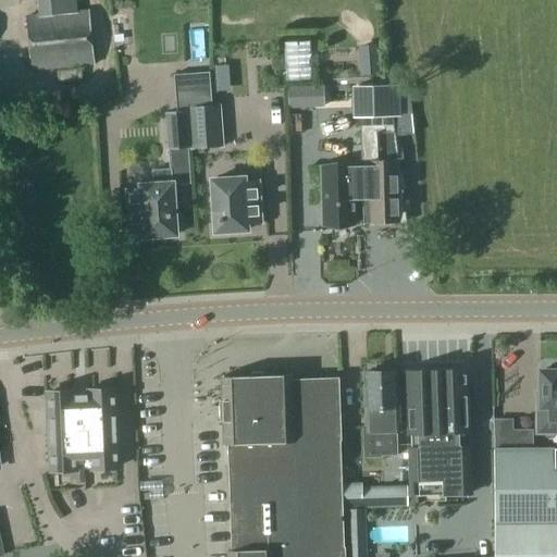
[(75,0),(37,0),(39,16),(26,17),(31,72),(94,65),(88,10),(76,11),(75,0)]
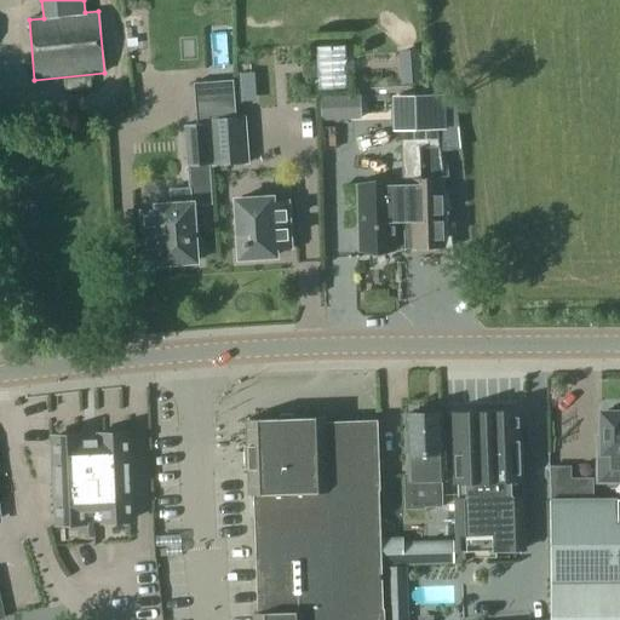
[(401,85),(424,84),(422,50),(399,51),(401,85)]
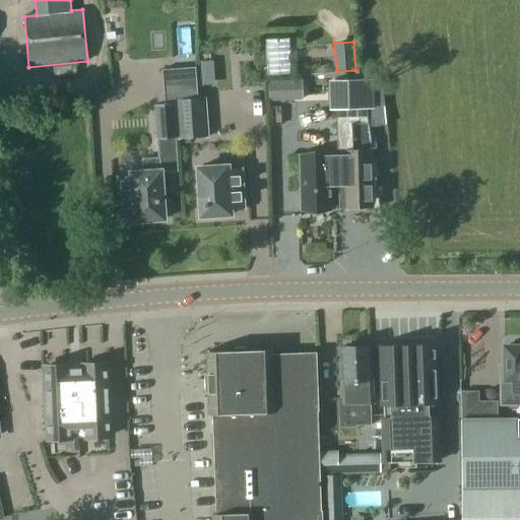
[(375,109),(374,79),(328,80),(329,111),(336,110),(336,108),(367,107),(367,110),(375,109)]
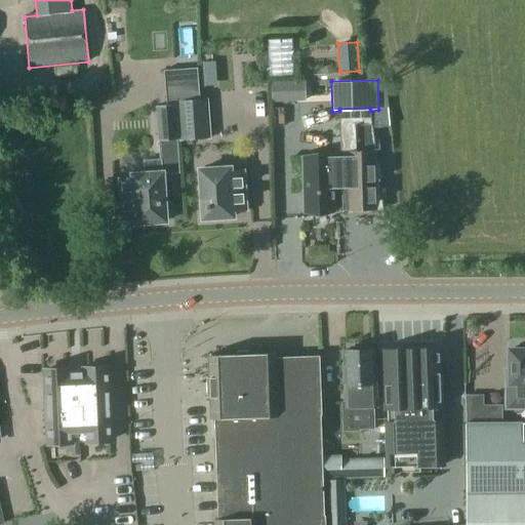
[(178,103),(182,139),(208,137),(206,101),(178,103)]
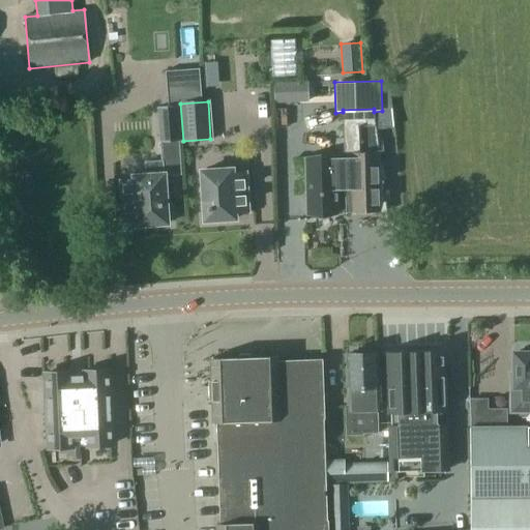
[(178,107),(157,108),(159,143),(180,141),(178,107)]
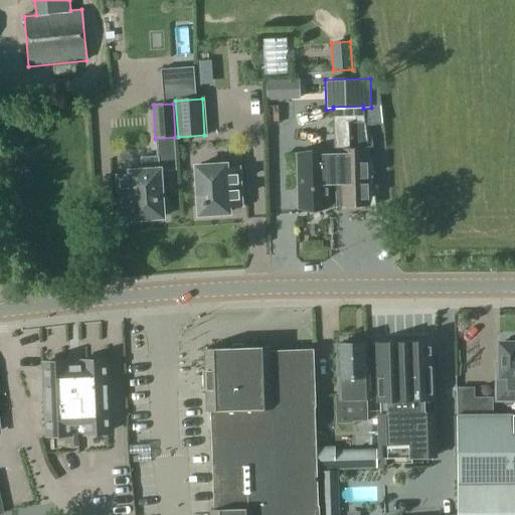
[(334,154),(298,154),(299,207),(327,206),(327,184),(335,184),(335,203),(375,203),(363,109),(363,106),(333,107),(333,109),(334,154)]
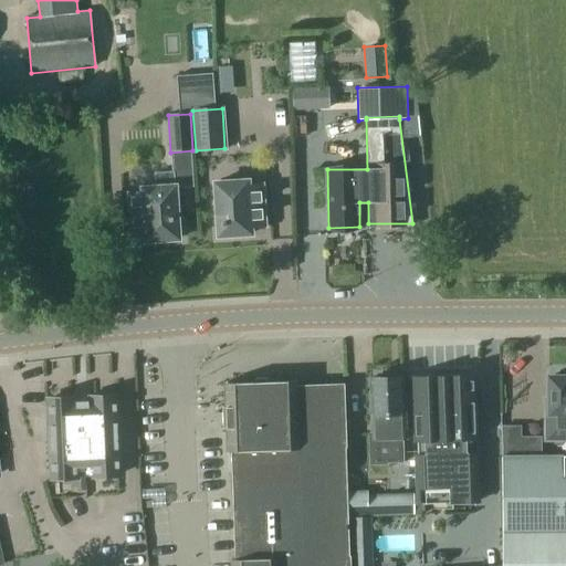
[(129,194),(133,236),(146,234),(146,241),(179,239),(176,186),(174,186),(174,173),(156,174),(157,187),(143,188),(143,192),(129,194)]
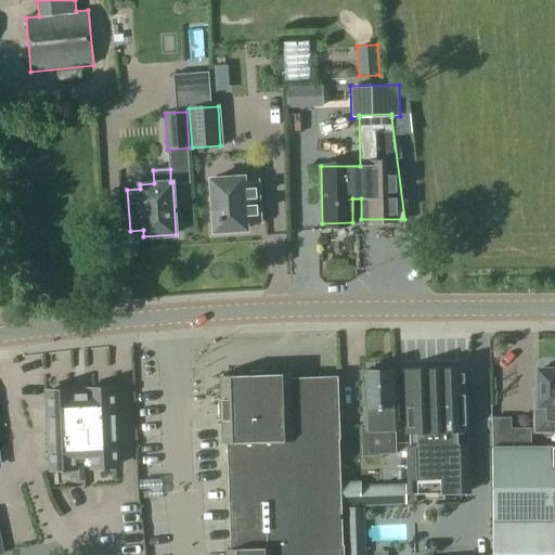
[(211,180),(215,232),(247,229),(246,223),(259,222),(257,181),(244,182),(244,178),(211,180)]
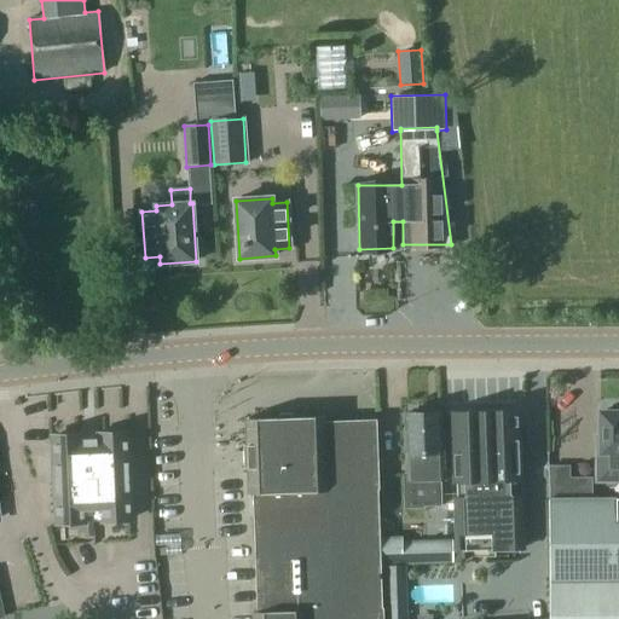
[(597,481),(618,480),(618,409),(615,406),(611,406),(607,409),(605,412),(601,412),(601,451),(597,451),(597,481)]
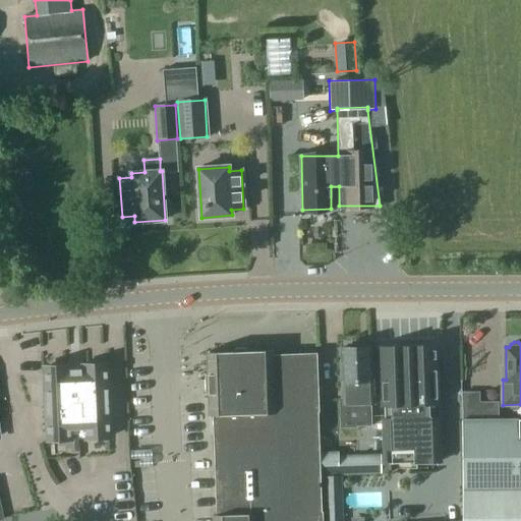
[(437,402),(435,344),(382,346),(386,463),(439,462),(437,417),(439,417),(439,402),(437,402)]
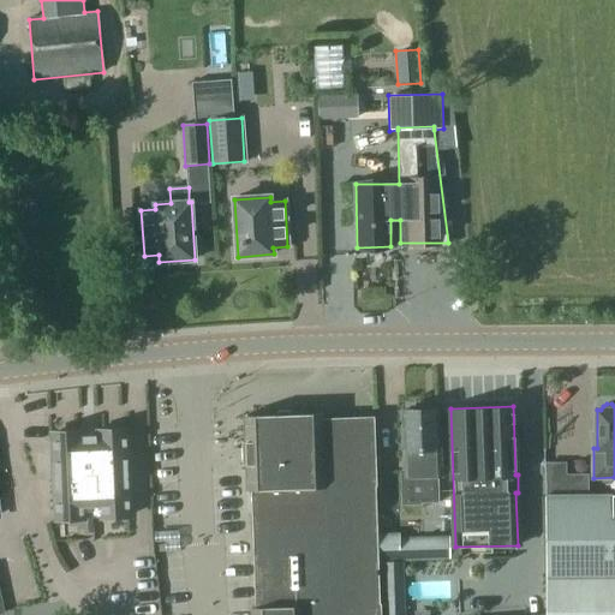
[(410,451),(410,471),(392,472),(393,505),(411,503),(411,515),(427,515),(425,503),(439,503),(437,471),(434,471),(434,449),(440,449),(440,429),(437,429),(436,410),(405,411),(405,429),(402,429),(402,451),(410,451)]
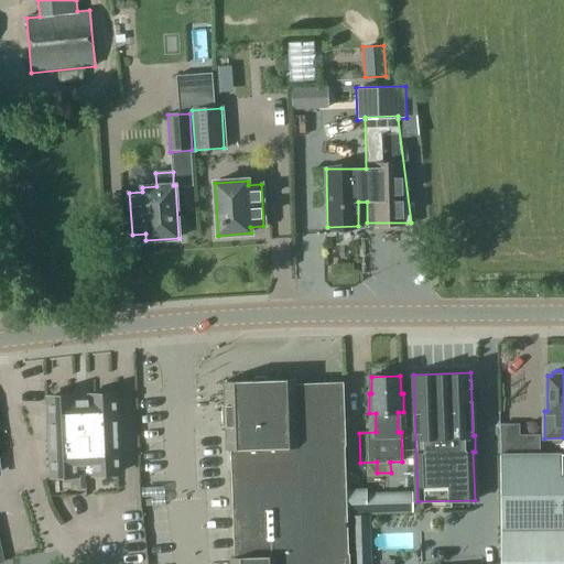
[(350,563),(344,381),(296,382),(296,379),(224,381),(226,434),(227,451),(229,451),(232,557),(230,557),(229,563),(350,563)]
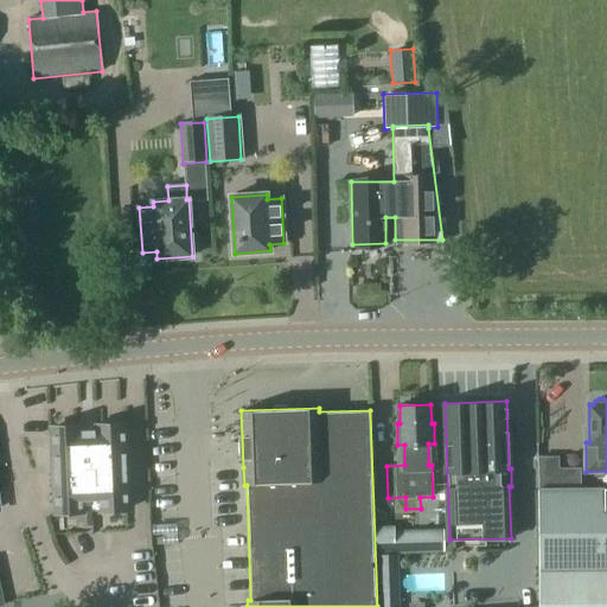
[(88,430),(91,505),(101,505),(101,511),(127,509),(126,485),(129,485),(128,447),(125,447),(123,423),(97,425),(97,430),(88,430)]
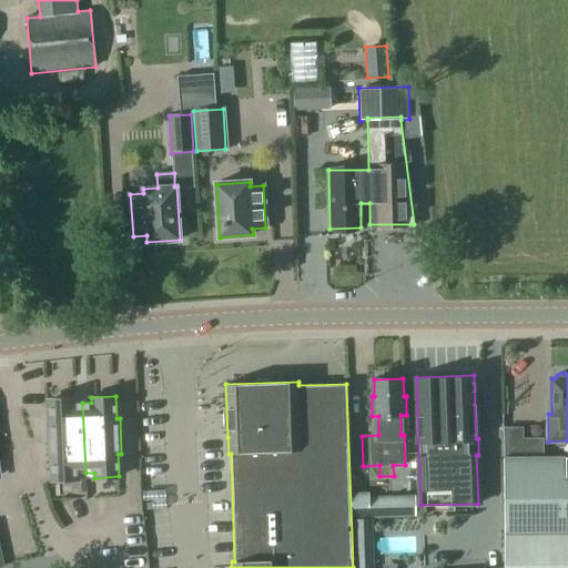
[(85,473),(82,403),(73,403),(73,398),(49,399),(50,422),(47,422),(48,457),(51,457),(52,479),(77,478),(77,473),(85,473)]
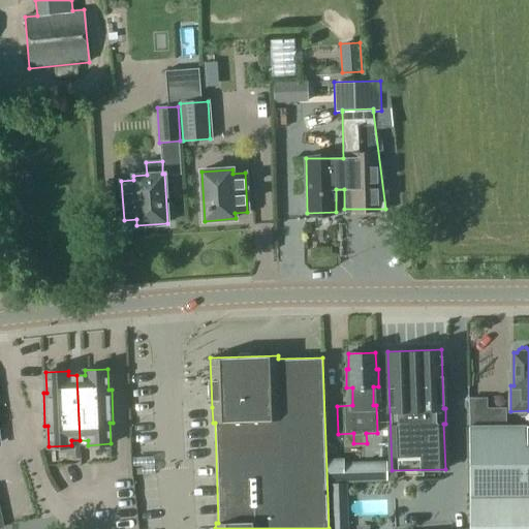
[(469,502),(470,528),(469,528),(528,528),(528,426),(468,427),(469,502)]
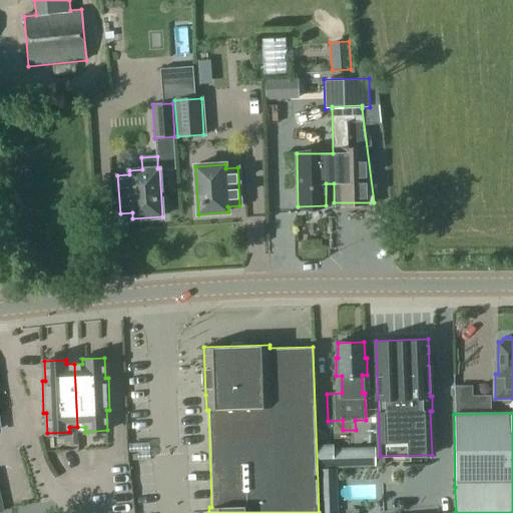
[(319,446),(320,466),(375,466),(375,449),(333,450),(332,446),(319,446)]
